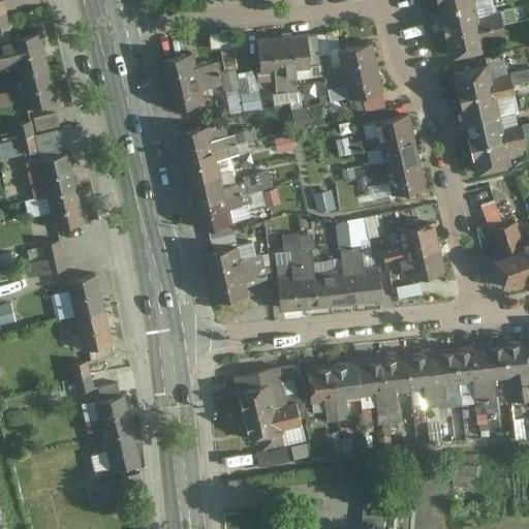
[(0,30),(12,28),(5,0),(0,1),(0,30)]
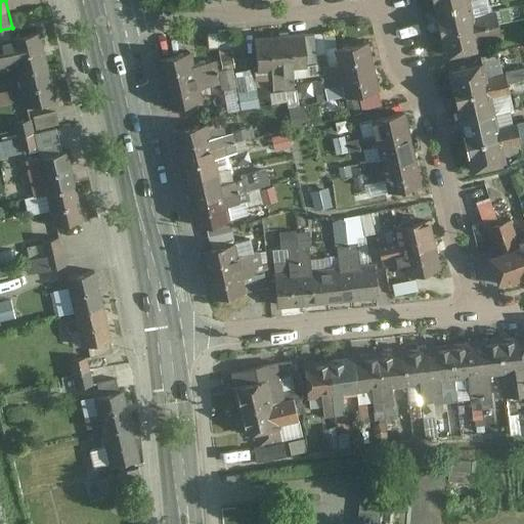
[(446,44),(449,56),(479,50),(477,43),(501,38),(496,12),(474,16),(470,0),(432,0),(442,45),(446,44)]
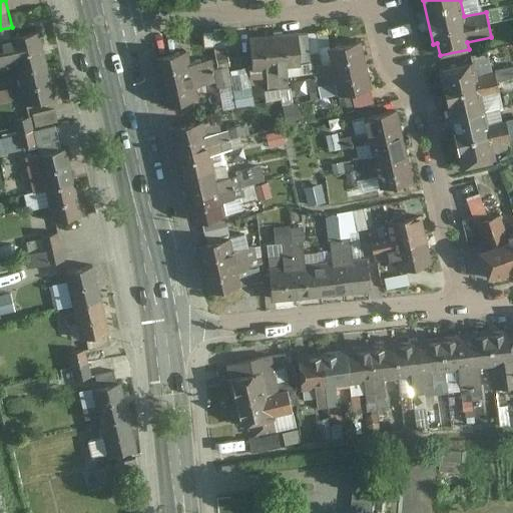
[(22,73),(51,66),(42,32),(0,41),(0,66),(19,62),(22,73)]
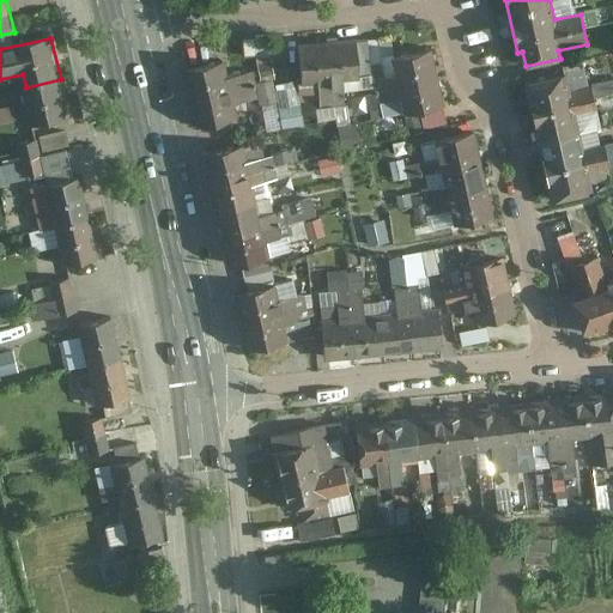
[(356,40),(298,44),(302,84),(319,83),(321,109),(346,105),(345,82),(359,79),(356,40)]
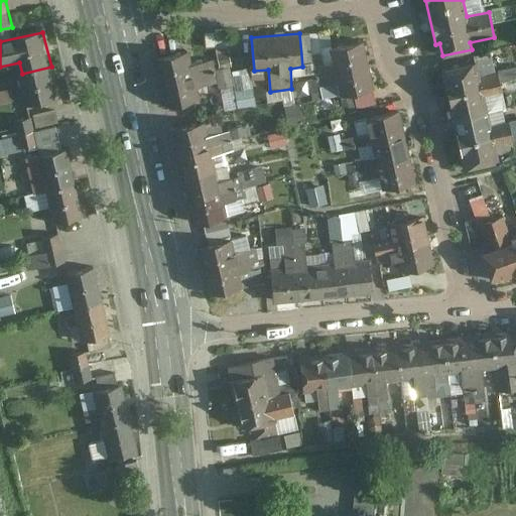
[(374,89),(363,42),(330,50),(332,63),(313,68),(318,88),(337,84),(340,96),(374,89)]
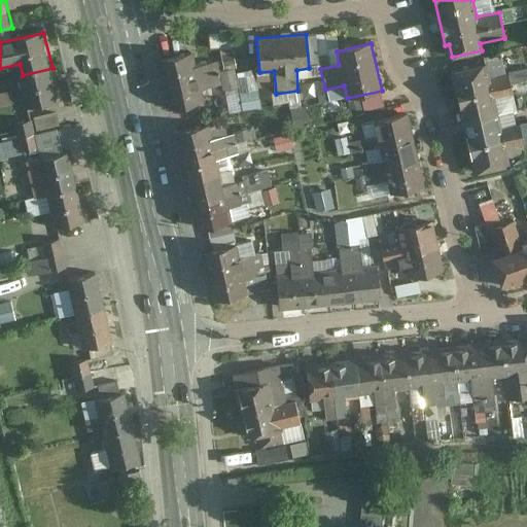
[(192,51),(157,61),(170,109),(205,100),(202,90),(222,84),(218,61),(197,66),(192,51)]
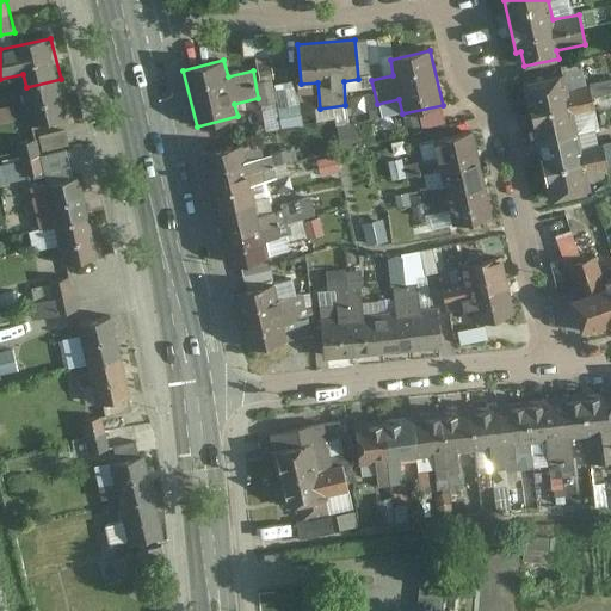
[(528,82),(534,112),(573,105),(567,74),(528,82)]
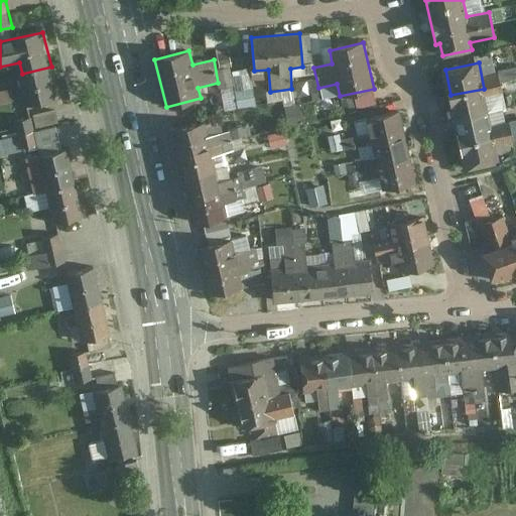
[(51,67),(22,74),(30,108),(59,101),(51,67)]
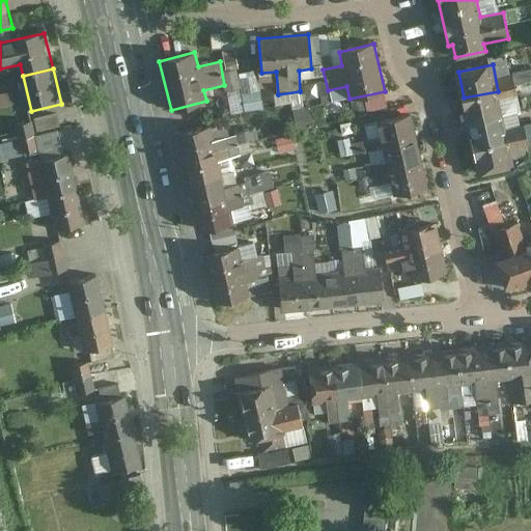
[(226,92),(230,112),(262,105),(258,86),(226,92)]
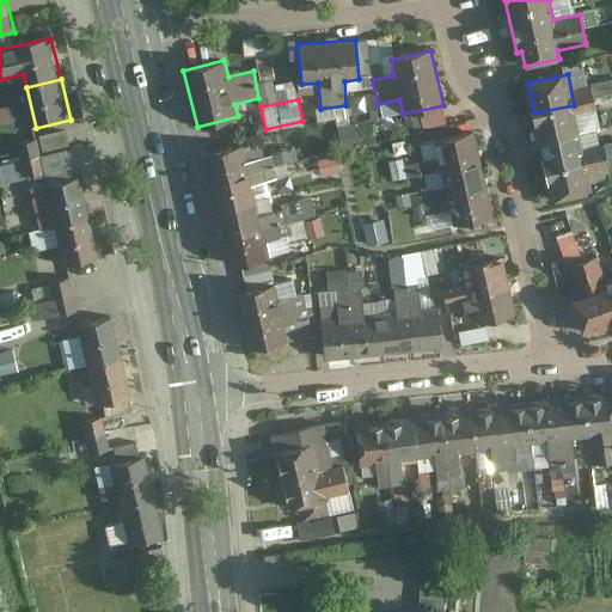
[(534,112),(540,141),(580,133),(574,105),(534,112)]
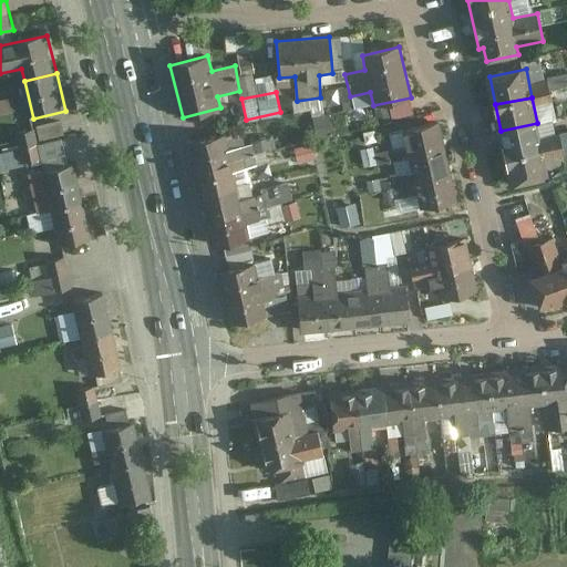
[(63,123),(39,129),(41,141),(65,135),(63,123)]
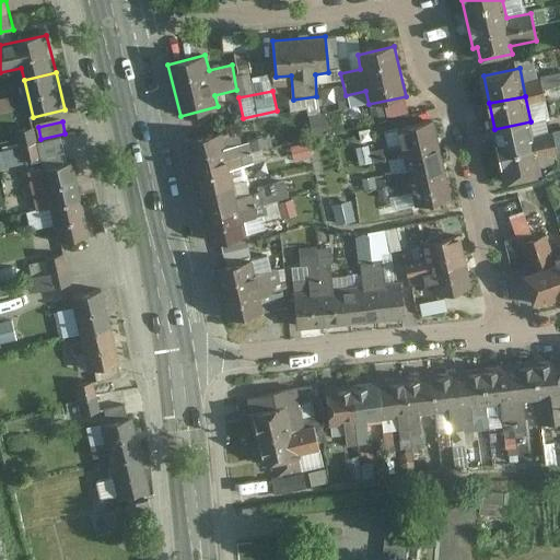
[(452,198),(433,121),(398,130),(401,146),(370,152),(372,164),(405,156),(407,171),(385,176),(389,198),(413,194),(416,207),(452,198)]
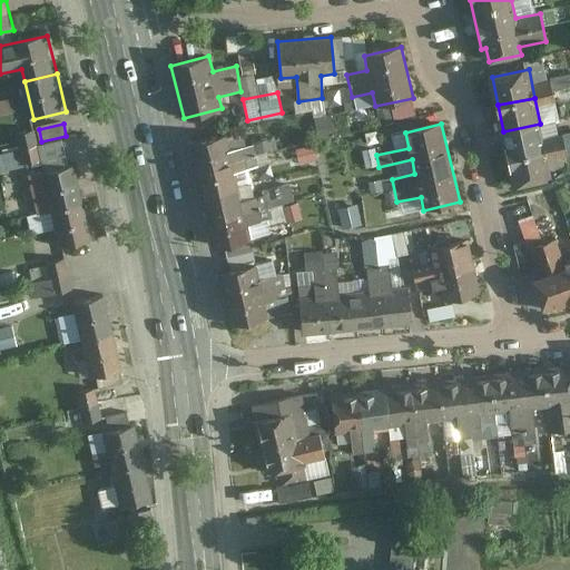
[(503,131),(509,159),(546,151),(540,124),(503,131)]
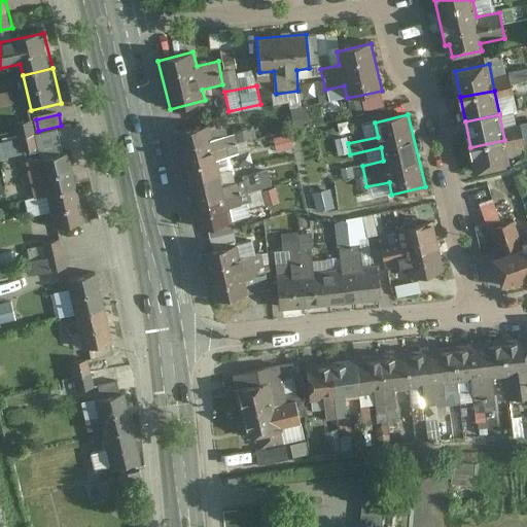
[(39,148),(33,120),(16,125),(22,152),(39,148)]
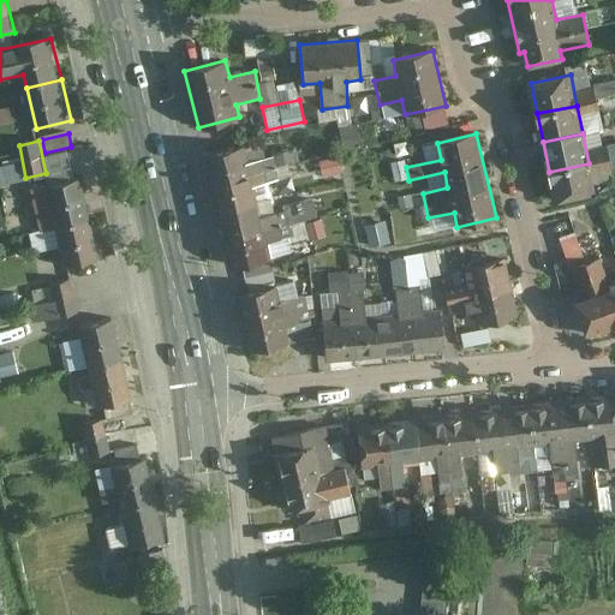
[(244,147),(203,155),(228,268),(269,260),(266,244),(290,237),(287,226),(317,219),(312,199),(284,207),(285,210),(260,218),(252,185),(278,179),(275,167),(299,161),(297,150),(248,162),(244,147)]
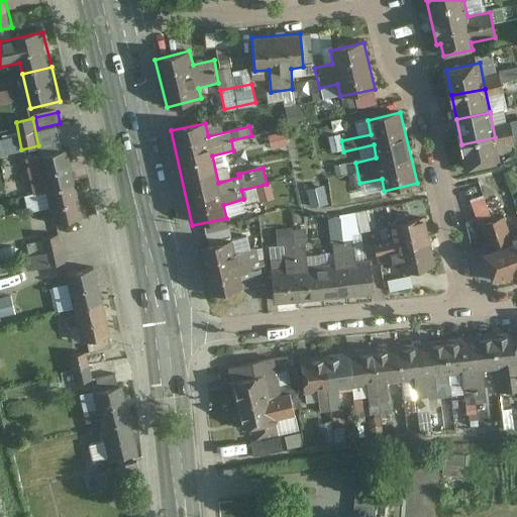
[(495,137),(461,144),(467,169),(500,162),(495,137)]
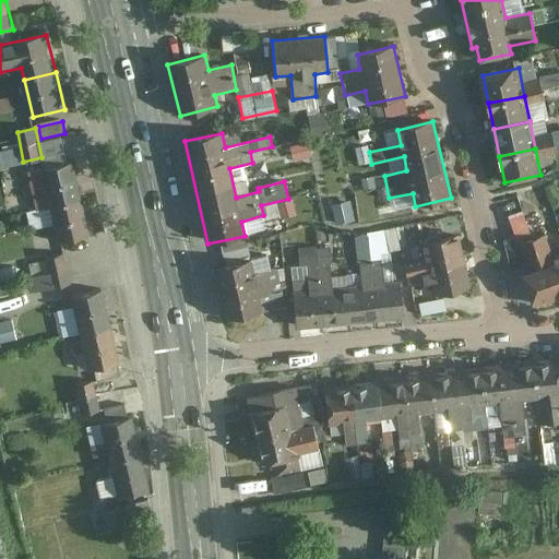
[(50,174),(58,209),(86,203),(79,168),(50,174)]
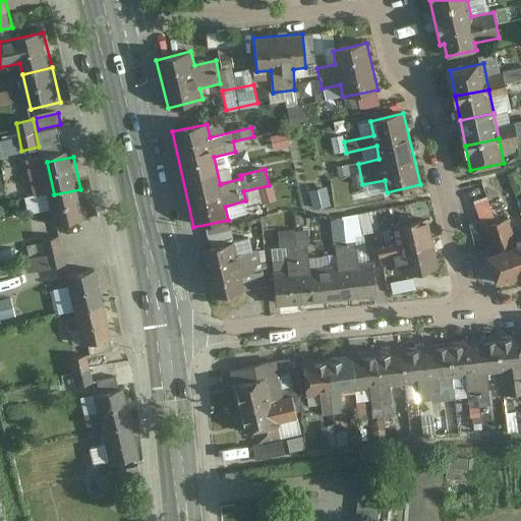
[(481,219),(490,214),(474,184),(465,189),(481,219)]
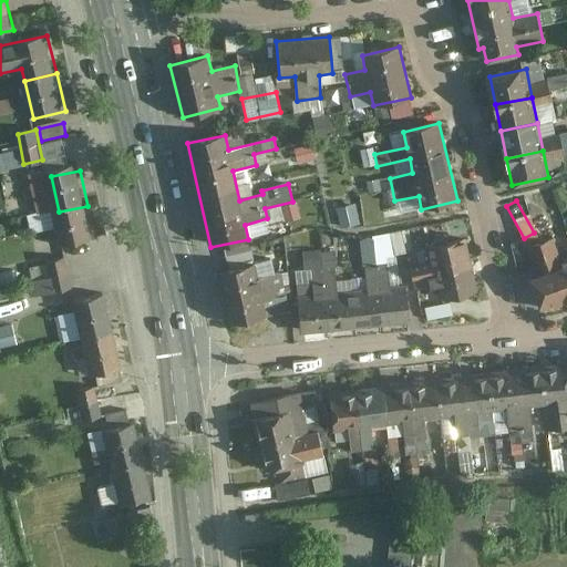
[(59,212),(66,248),(95,241),(88,206),(59,212)]
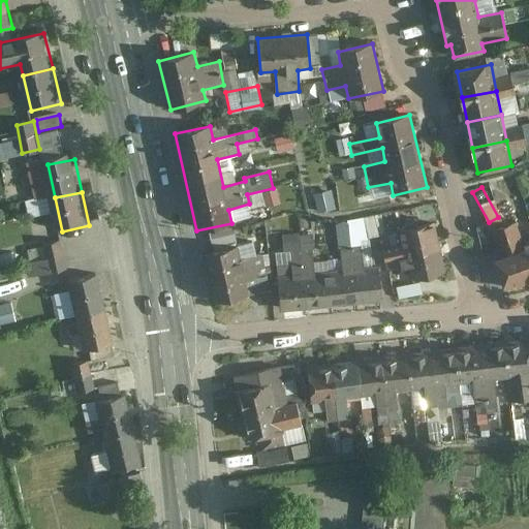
[(528,282),(528,247),(526,249),(517,222),(492,231),(500,256),(495,258),(505,290),(528,282)]
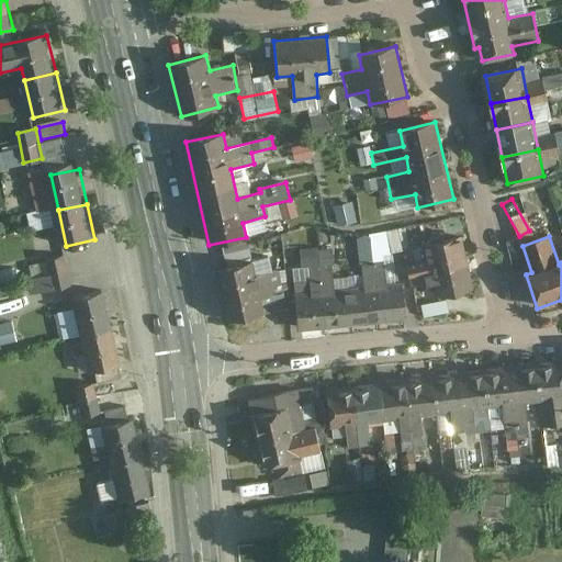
[(406,266),(412,289),(434,283),(437,298),(474,290),(462,237),(424,245),(428,261),(406,266)]
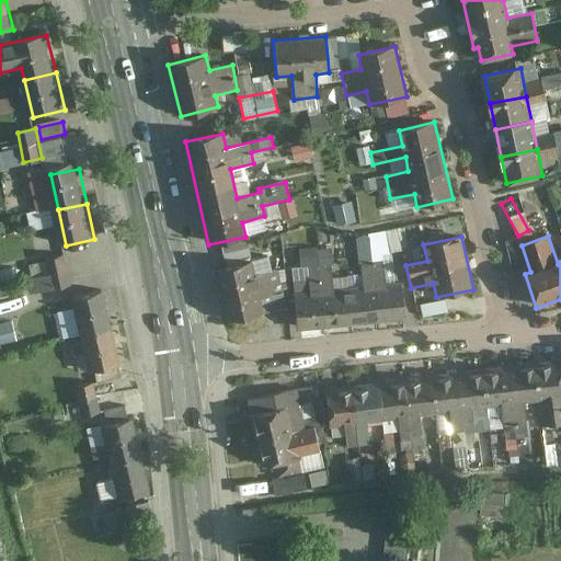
[(71,287),(65,256),(48,260),(52,275),(29,281),(31,295),(71,287)]
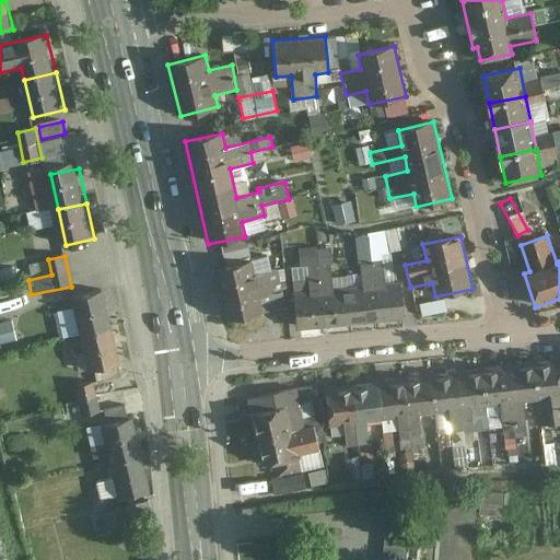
[(251,261),(214,270),(228,323),(264,314),(287,307),(278,270),(254,276),(251,261)]
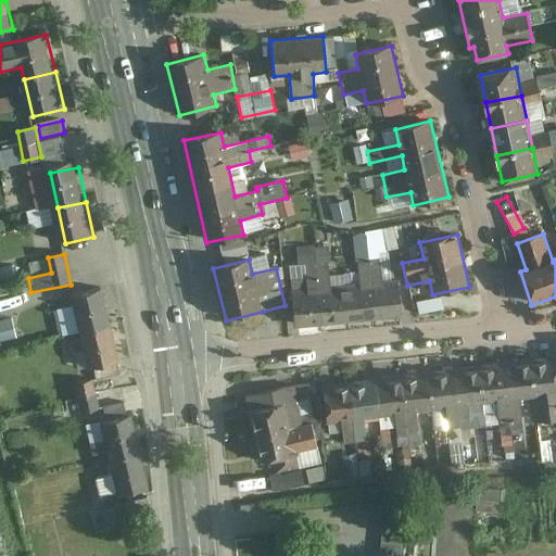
[(290,291),(294,328),(400,318),(396,280),(383,282),(381,260),(357,261),(361,283),(331,287),(329,264),(305,265),(307,289),(290,291)]
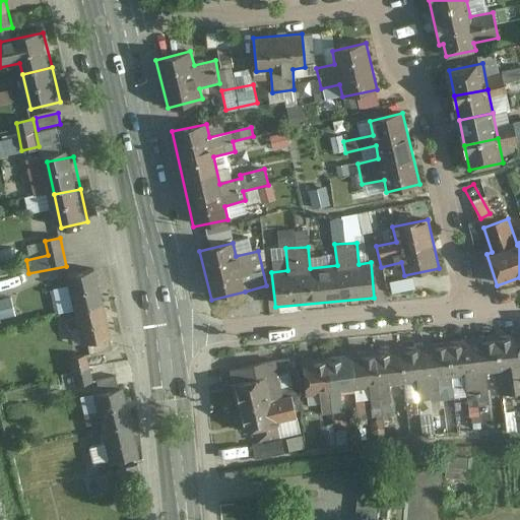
[(0,318),(17,315),(6,272),(0,273),(0,318)]
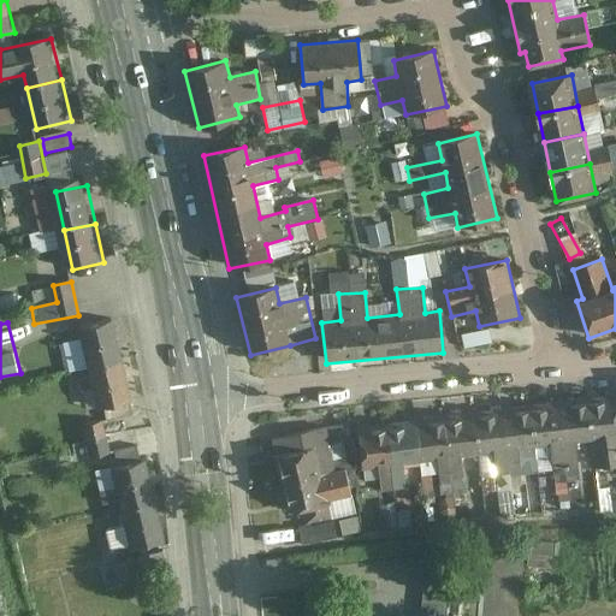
[(87,333),(95,371),(129,363),(122,326),(87,333)]
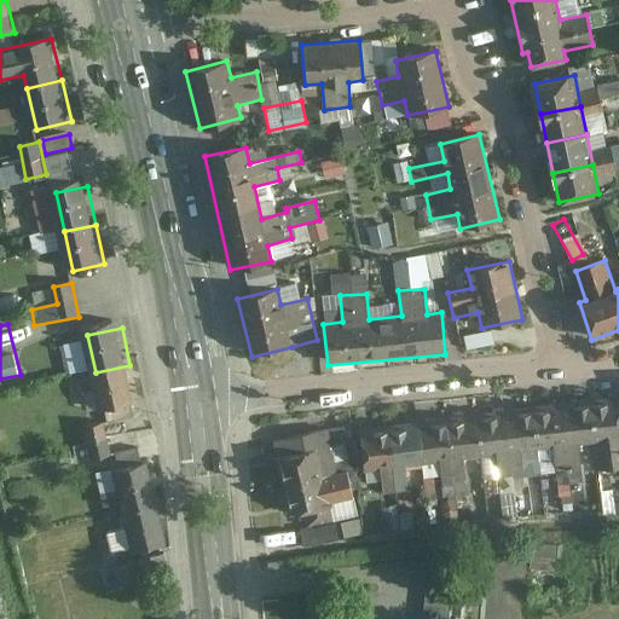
[(467,334),(468,343),(493,342),(493,333),(467,334)]
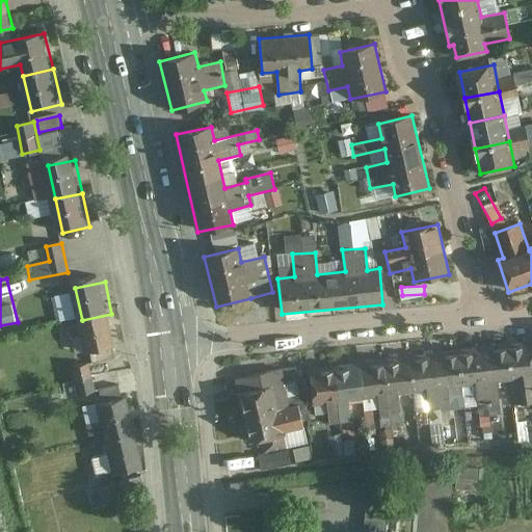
[(237,302),(217,307),(220,317),(239,312),(237,302)]
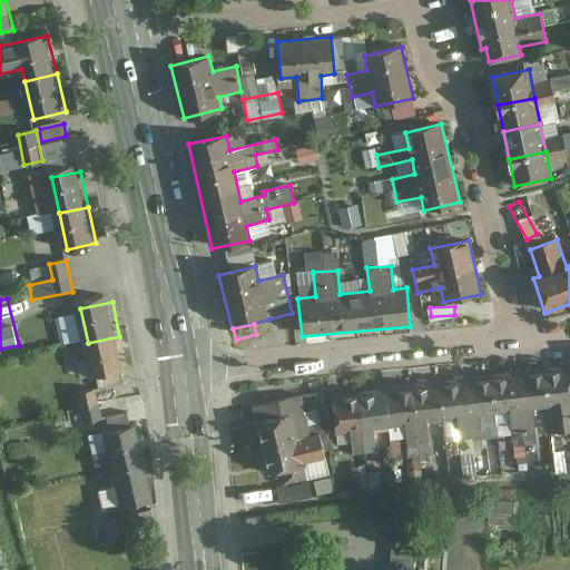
[(88,343),(96,380),(127,373),(119,336),(88,343)]
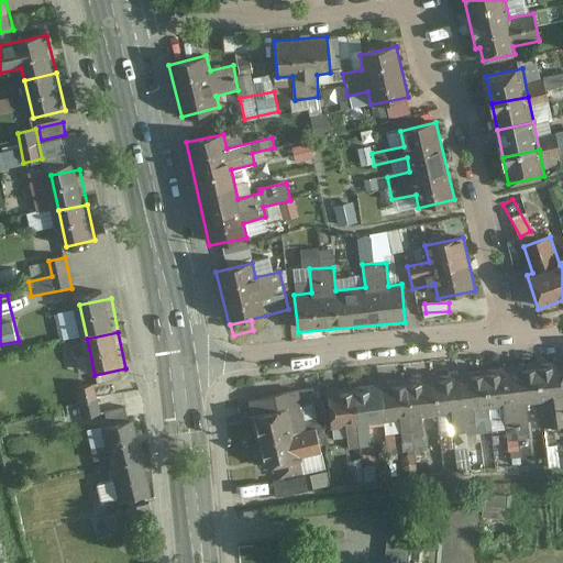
[(346,388),(328,390),(331,431),(348,429),(350,449),(373,445),(371,426),(400,421),(403,442),(424,440),(422,419),(452,416),(454,438),(476,434),(474,414),(505,409),(507,431),(530,428),(527,406),(541,404),(544,430),(562,427),(562,362),(551,363),(507,368),(484,372),(462,374),(440,377),(416,379),(393,383),(370,385),(346,388)]
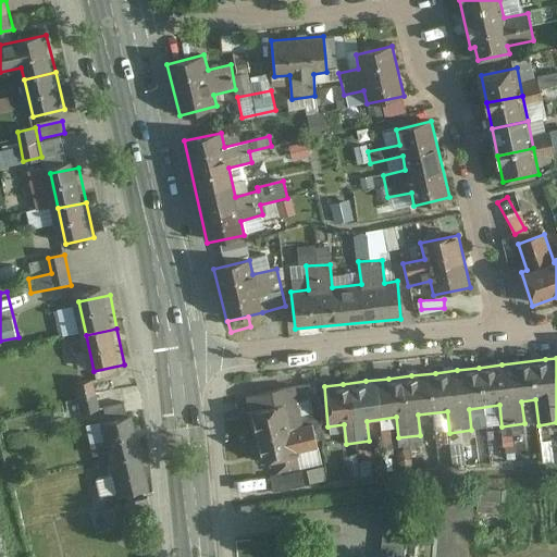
[(100,412),(94,383),(76,386),(82,416),(100,412)]
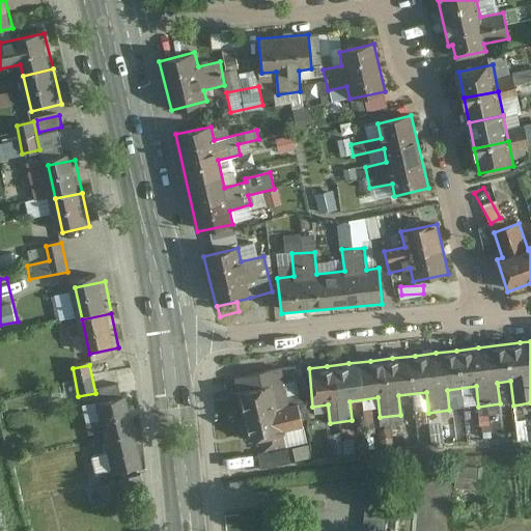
[(280,369),(234,379),(247,444),(261,441),(263,454),(285,449),(283,435),(302,430),(298,407),(288,408),(280,369)]
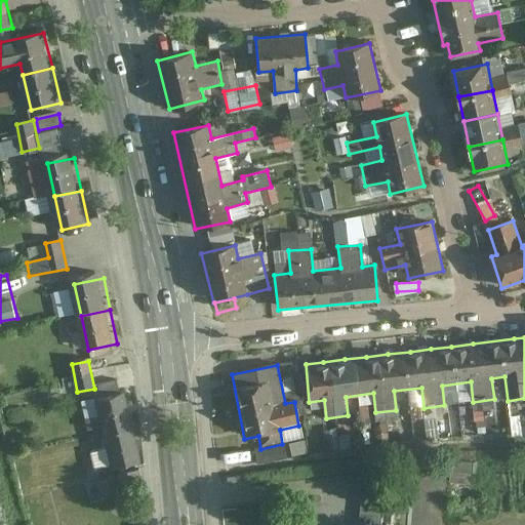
[(104,403),(110,438),(136,433),(130,398),(104,403)]
